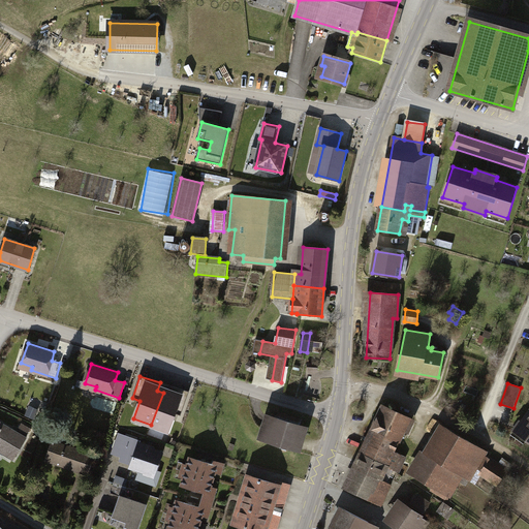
[(168,395),(163,393),(151,425),(168,431),(176,413),(182,415),(190,392),(170,385),(168,395)]
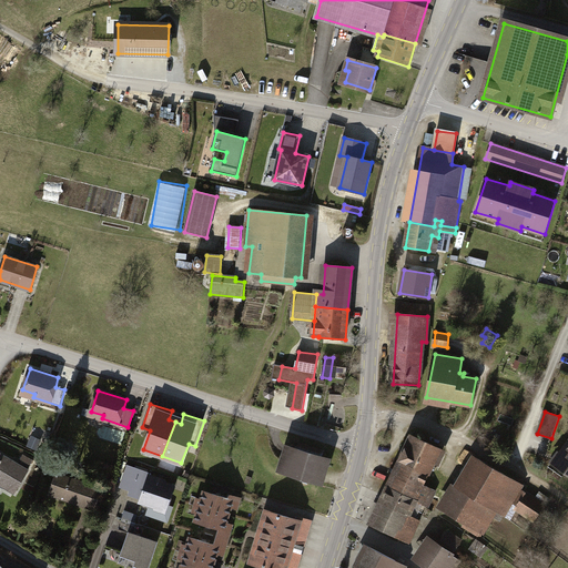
[(413,436),(401,460),(427,474),(439,448),(413,436)]
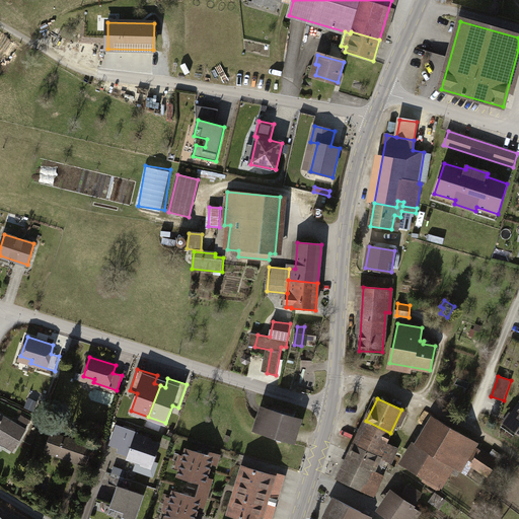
[(36,403),(29,400),(26,408),(33,411),(36,403)]
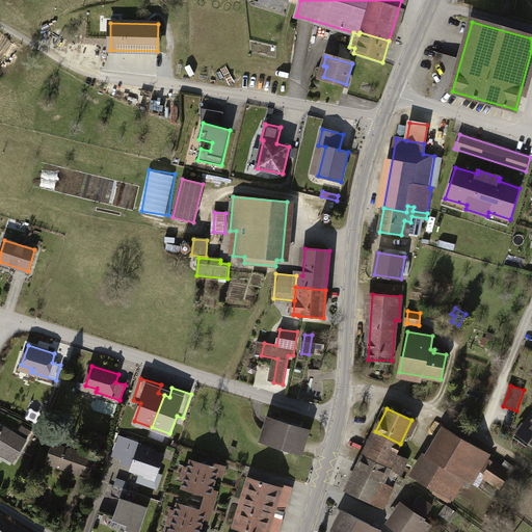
[(271,419),(263,443),(295,452),(302,428),(271,419)]
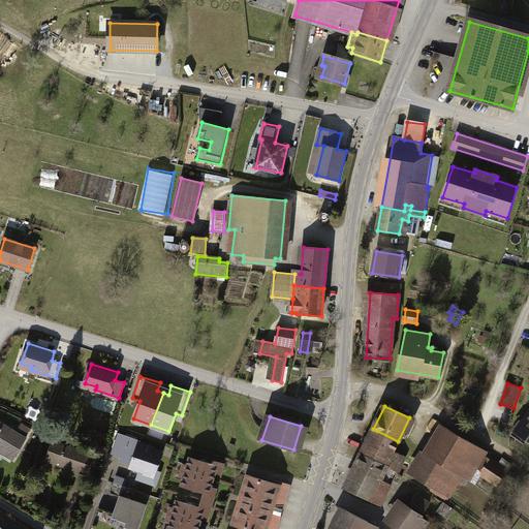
[(528,416),(523,426),(524,426),(516,438),(525,444),(527,441),(528,442),(528,416)]
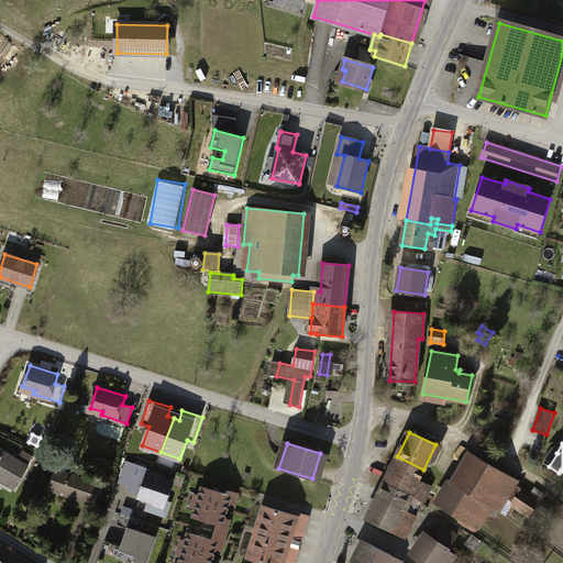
[(28,466),(0,449),(0,476),(15,486),(28,466)]
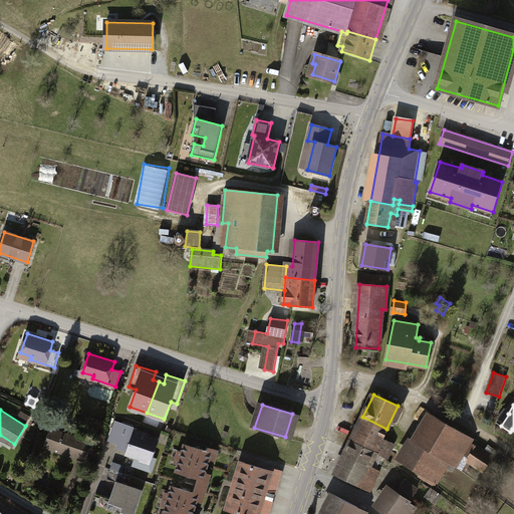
[(30,417),(21,412),(18,418),(26,422),(30,417)]
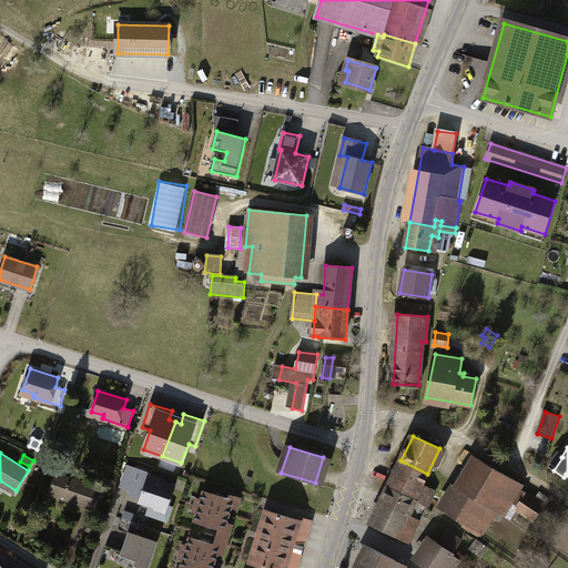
[(523,485),(480,459),(462,489),(492,507),(504,515),(513,503),(518,506),(516,509),(535,520),(545,505),(519,489),(523,485)]
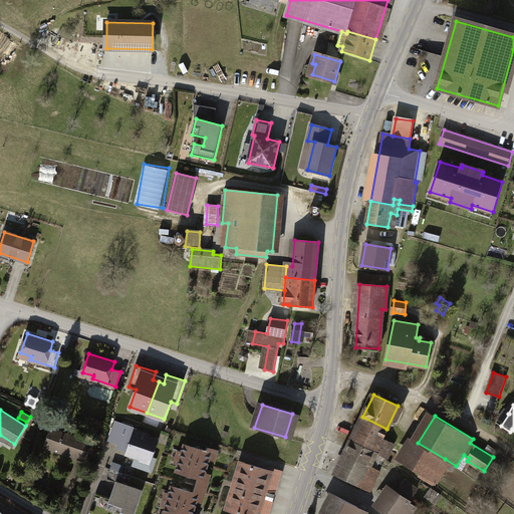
[(362,417),(351,441),(375,452),(382,456),(389,459),(395,445),(381,439),(387,429),(362,417)]
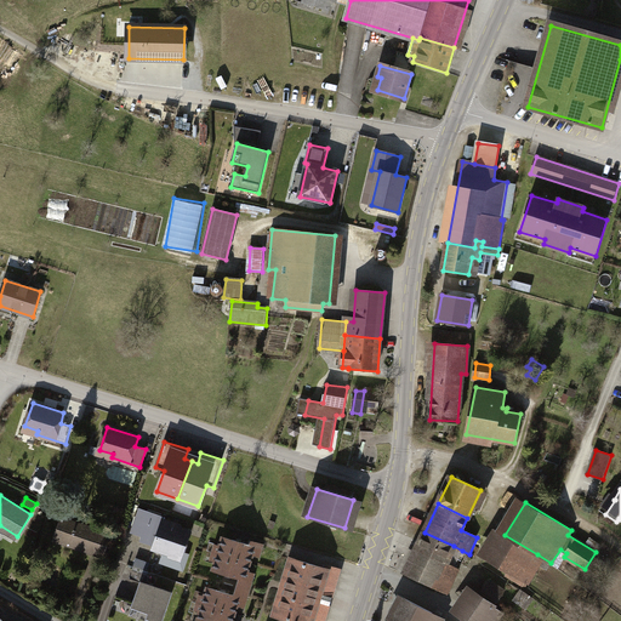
[(119,512),(109,508),(106,518),(115,522),(119,512)]
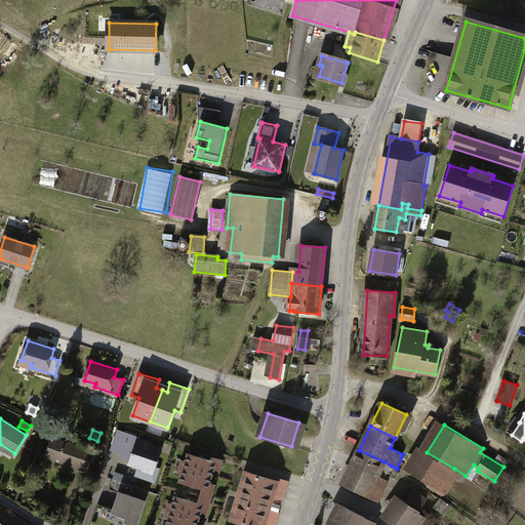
[(125,434),(119,432),(113,450),(122,453),(120,457),(132,460),(131,465),(152,472),(153,468),(156,469),(157,467),(158,463),(159,461),(159,458),(157,457),(160,449),(138,442),(140,439),(135,437),(136,435),(126,432),(125,434)]
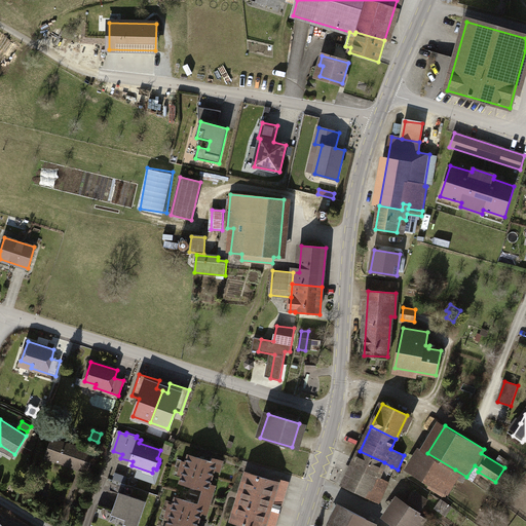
[(84,450),(52,439),(46,454),(59,459),(58,462),(77,470),(79,465),(88,468),(88,467),(97,470),(102,455),(94,453),(94,454),(84,450)]
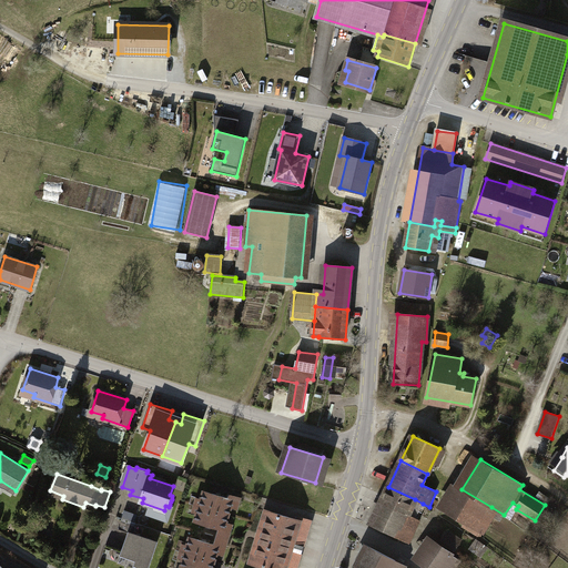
[(415,499),(388,487),(371,525),(408,543),(418,520),(416,519),(423,504),(415,499)]
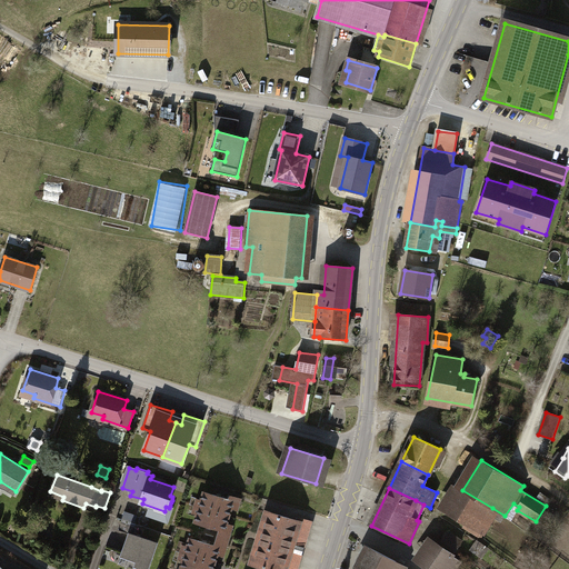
[(492,508),(462,490),(457,488),(443,510),(485,535),(491,522),(486,519),(492,508)]
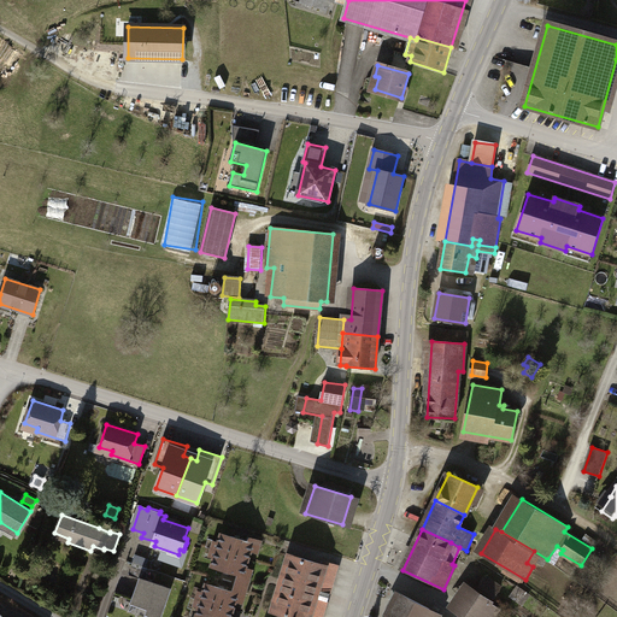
[(248,541),(222,534),(217,551),(248,559),(253,547),(260,550),(263,541),(250,538),(248,541)]
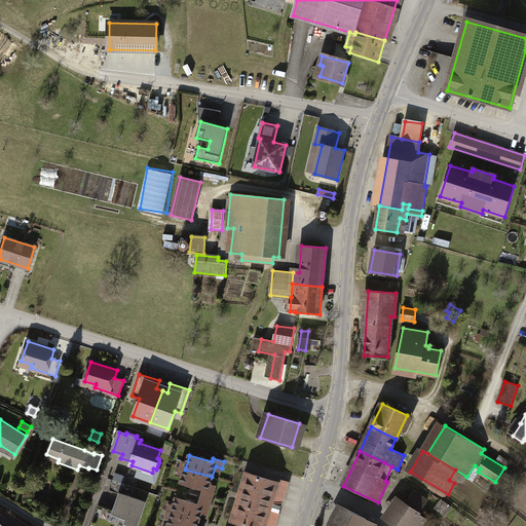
[(212,477),(185,470),(181,483),(202,490),(200,496),(212,500),(215,490),(209,488),(212,477)]
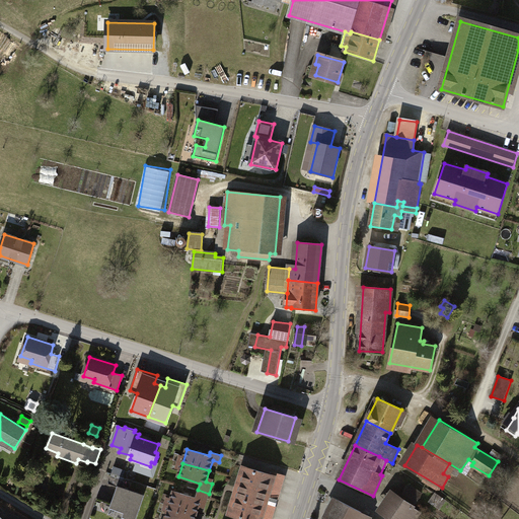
[(243,480),(281,492),(286,476),(272,471),(271,474),(246,467),(243,480)]
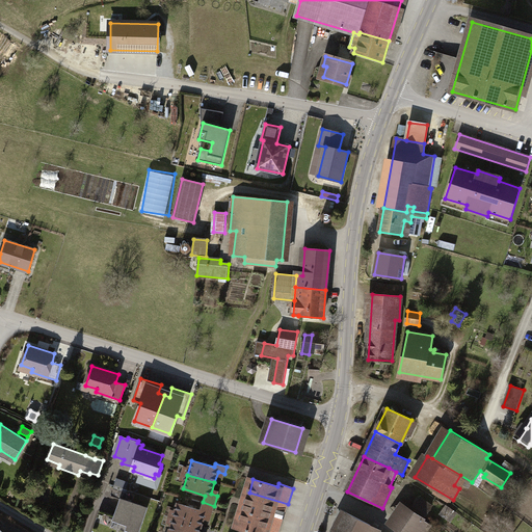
[(288,504),(249,493),(245,504),(270,511),(271,508),(286,512),(288,504)]
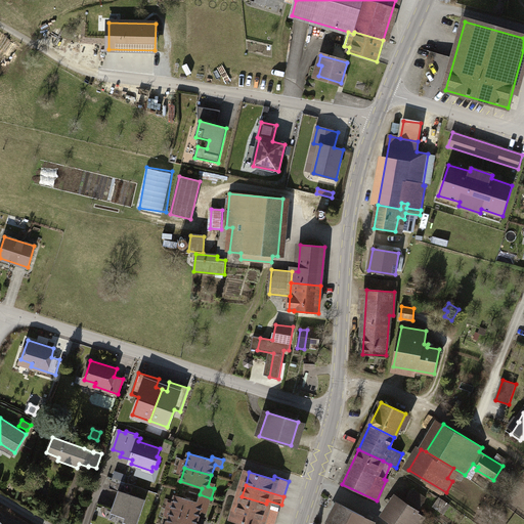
[(404,504),(398,499),(385,519),(393,523),(408,523),(426,499),(412,490),(404,504)]
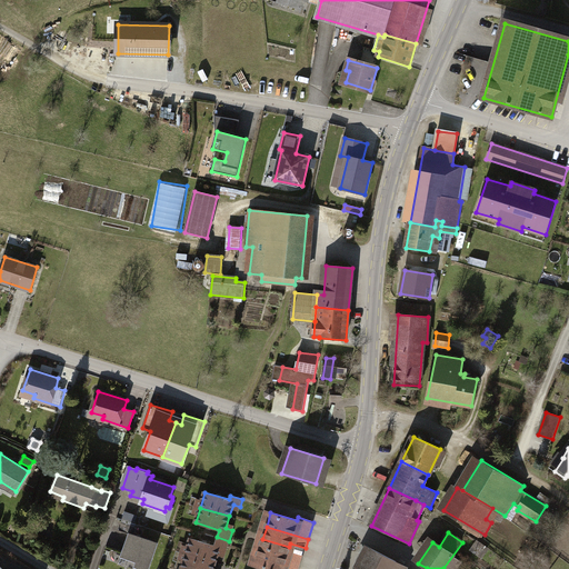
[(158,543),(130,533),(122,557),(137,561),(137,563),(149,568),(158,543)]
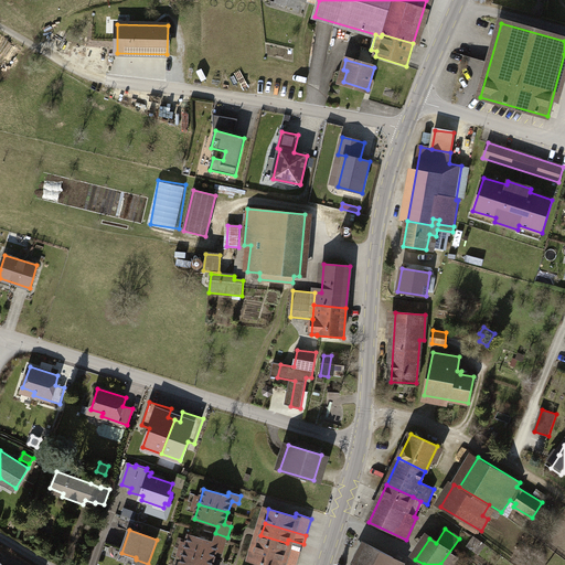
[(190,535),(185,550),(214,558),(217,547),(224,548),(227,537),(215,533),(213,542),(190,535)]
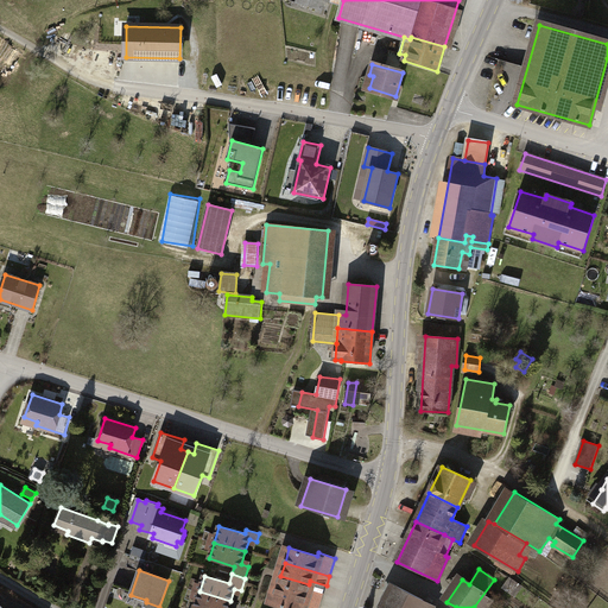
[(277,590),(321,603),(324,593),(309,588),(309,584),(280,576),(277,590)]
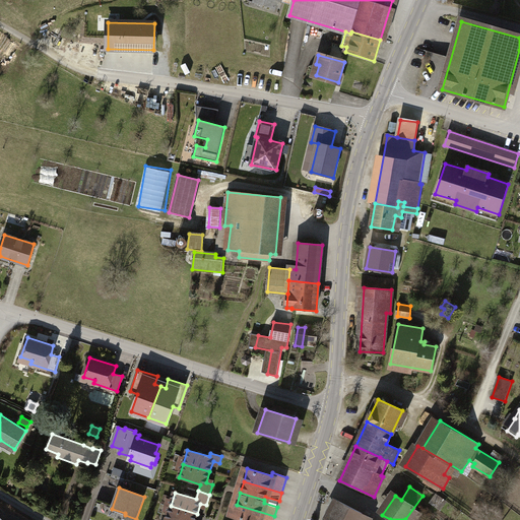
[(371,519),(372,519),(369,517),(370,517),(339,501),(329,519),(371,519)]
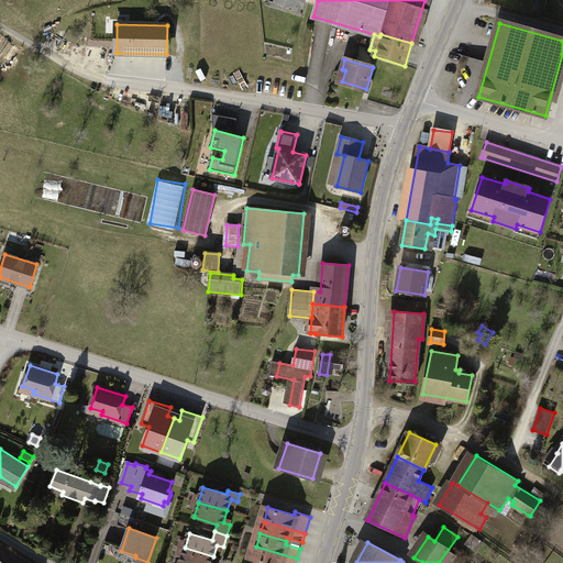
[(296,562),(297,559),(256,547),(252,560),(263,562),(296,562)]
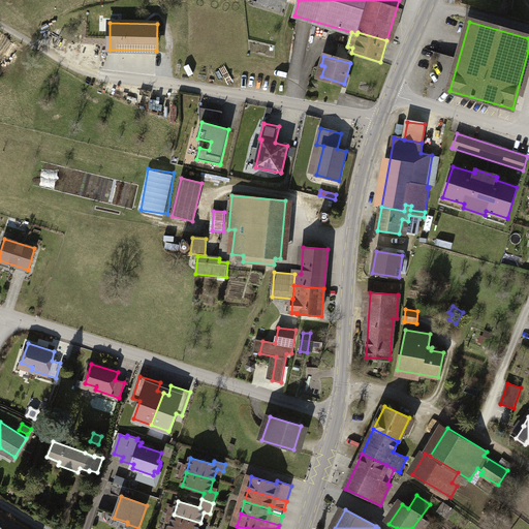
[(198,528),(200,523),(174,515),(168,528),(198,528)]
